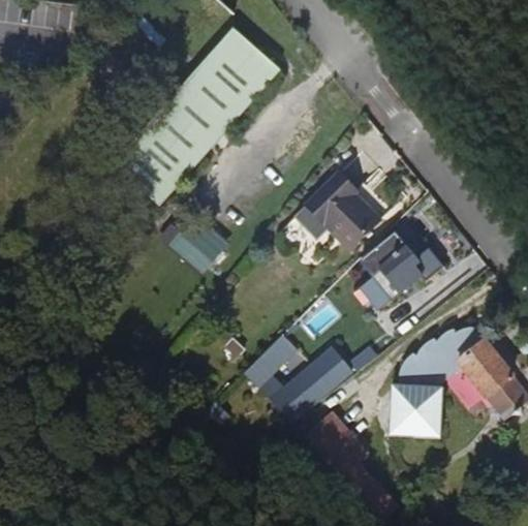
[(165,207),(286,70),(243,32),(123,168),(165,207)]
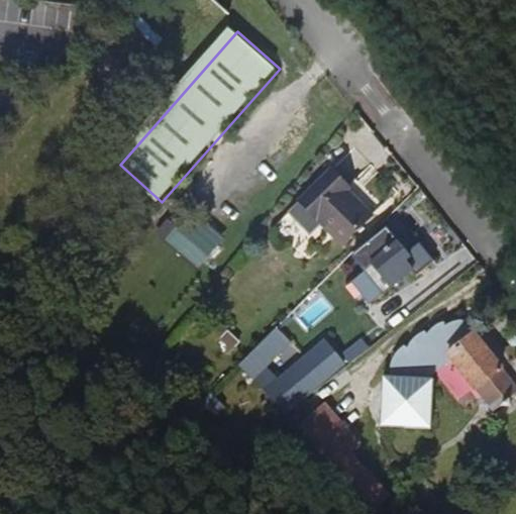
[(338,244),(370,214),(344,189),(346,188),(328,170),(287,211),(304,228),(313,219),(338,244)]
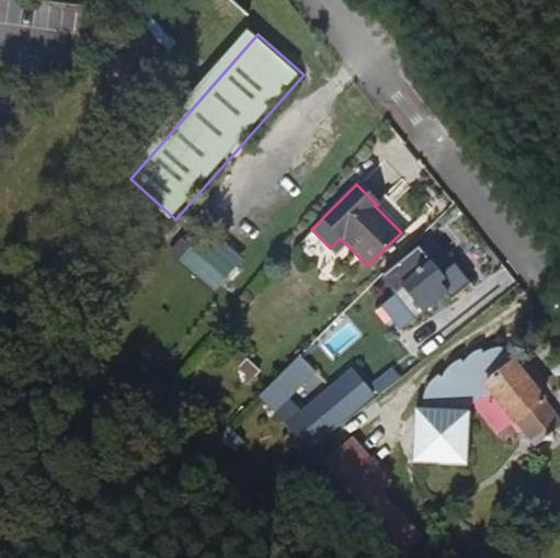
[(238,252),(185,219),(166,251),(218,284),(238,252)]
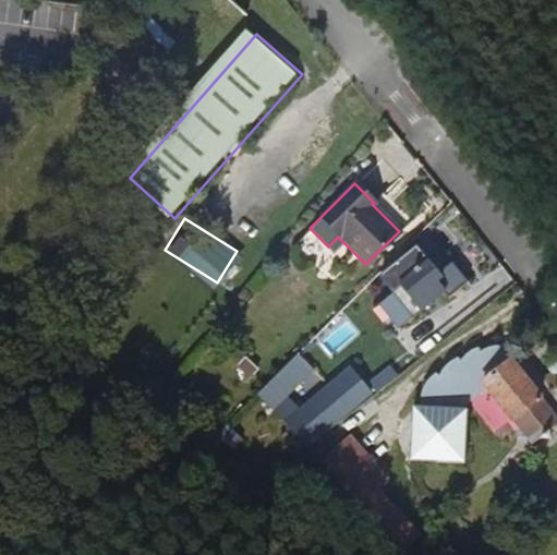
[(443,276),(419,245),(388,270),(420,309),(444,290),(437,281),(443,276)]
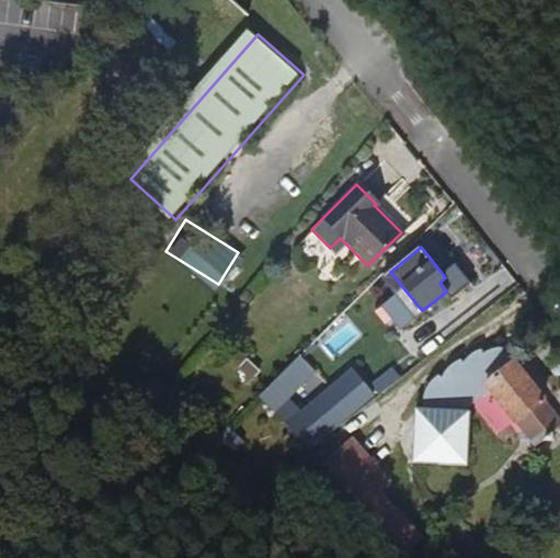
[(467,464),(470,410),(453,409),(481,386),(492,399),(496,395),(535,443),(559,422),(559,417),(514,359),(511,361),(500,348),(493,349),(481,353),(481,348),(473,352),(468,356),(461,363),(458,357),(450,366),(446,372),(442,379),(435,376),(431,382),(426,388),(424,395),(423,398),(422,407),(413,407),(410,460),(467,464)]
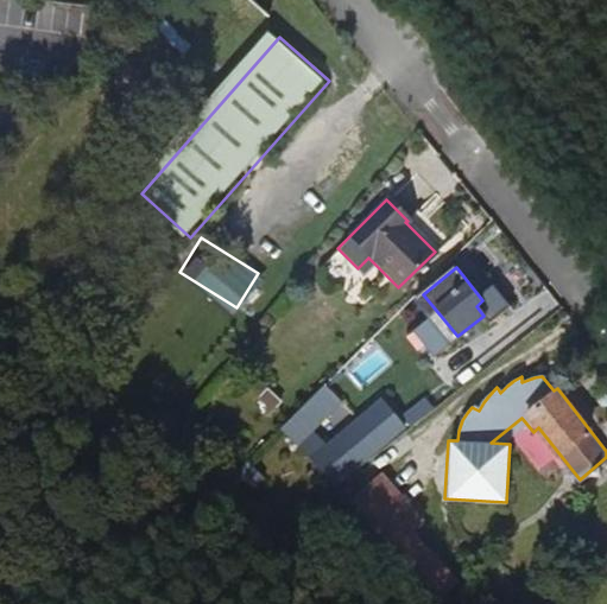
[(335,487),(399,436),(368,404),(318,453),(303,437),(333,407),(317,390),(279,426),(335,487)]
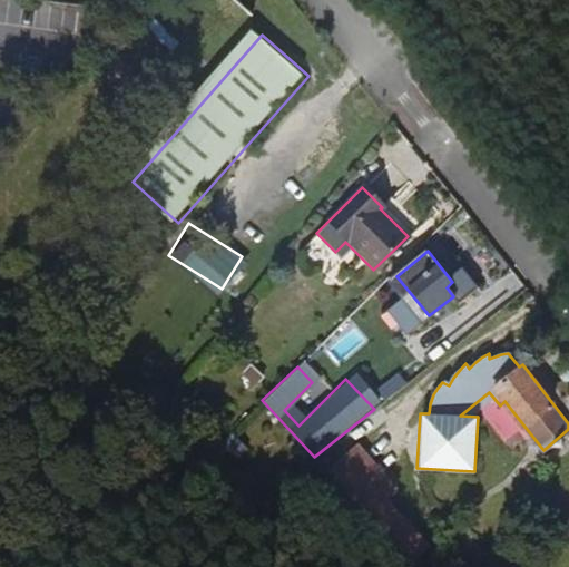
[(385,394),(402,383),(393,370),(375,381),(385,394)]
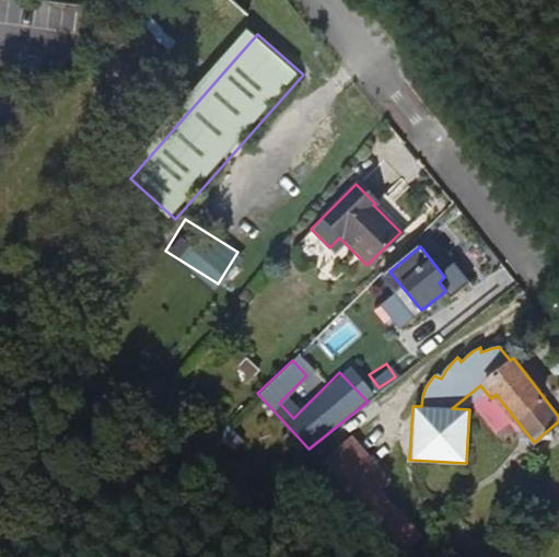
[(377,507),(362,490),(353,498),(369,515),(377,507)]
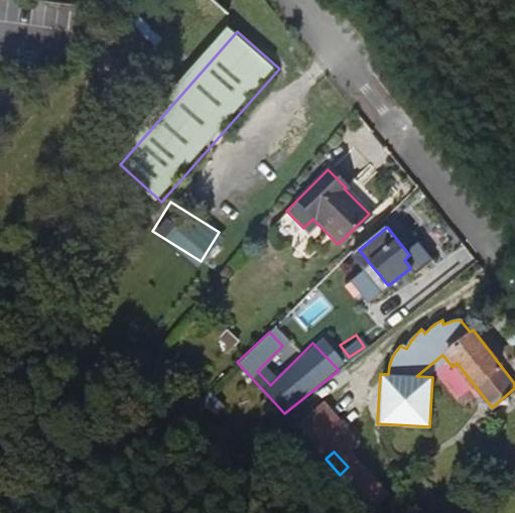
[(373,486),(353,463),(348,467),(340,475),(367,505),(376,497),(369,490),(373,486)]
